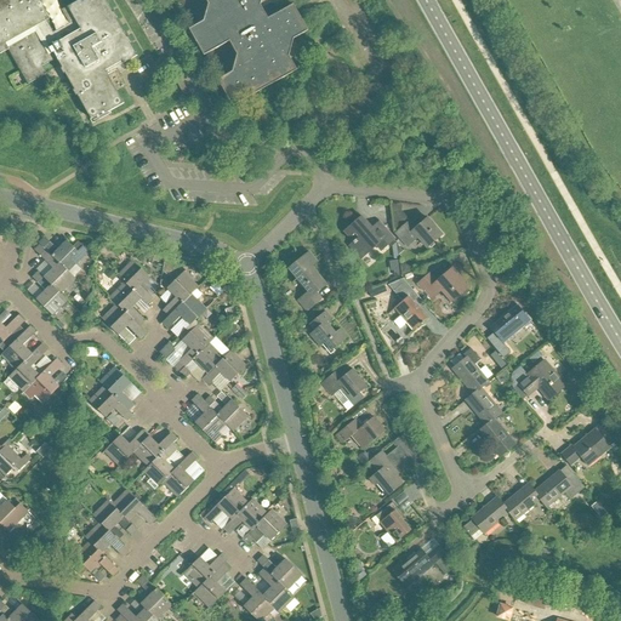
[(0,0),(0,55),(9,51),(28,85),(46,74),(43,67),(56,60),(74,91),(73,91),(77,97),(78,96),(91,120),(108,109),(110,112),(124,104),(108,75),(117,70),(118,70),(125,67),(124,64),(137,57),(130,44),(131,43),(127,38),(126,38),(115,20),(117,18),(114,12),(113,13),(104,0),(86,0),(83,3),(81,0),(80,0),(62,11),(72,28),(68,30),(63,28),(53,34),(46,21),(50,20),(39,0),(0,0)]
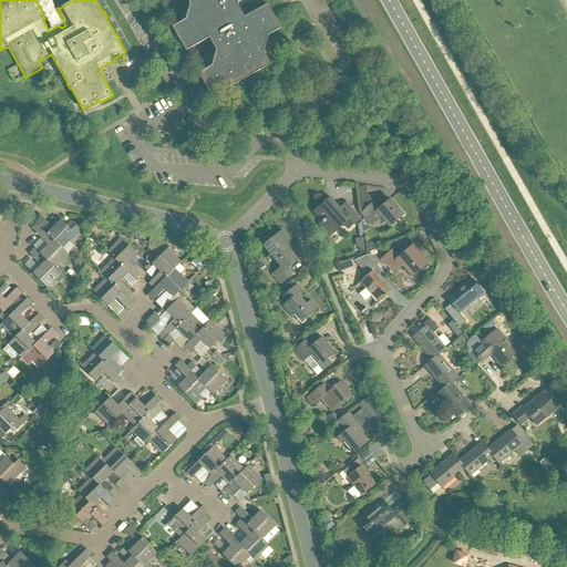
[(186,52),(209,39),(245,18),(238,6),(238,0),(187,0),(191,4),(186,20),(173,28),(186,52)]
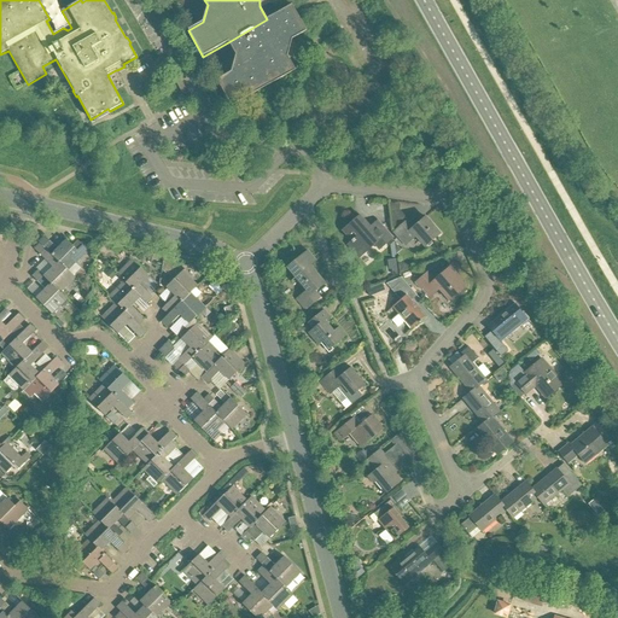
[(267,19),(228,42),(235,56),(231,73),(216,81),(232,106),(296,71),(287,57),(292,40),(307,31),(292,5),(267,19)]
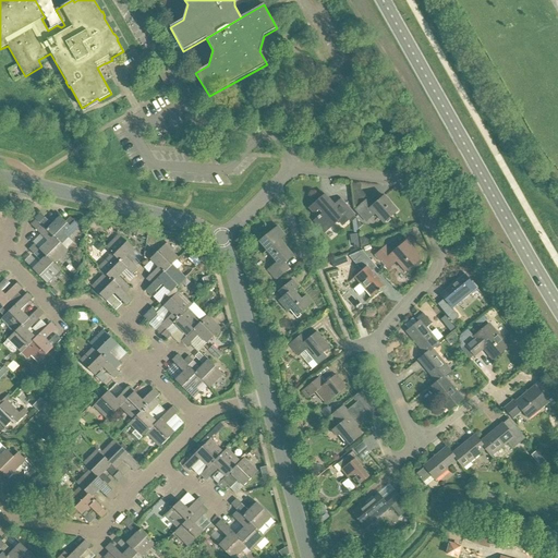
[(354,206),(366,196),(361,190),(353,191),(354,206)]
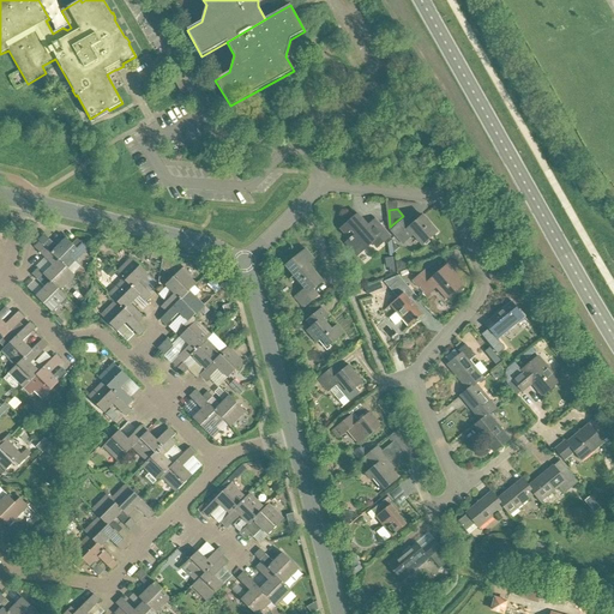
[(345,245),(355,254),(365,247),(366,248),(372,244),(377,250),(390,238),(379,224),(371,232),(366,228),(368,227),(357,215),(339,230),(350,241),(345,245)]
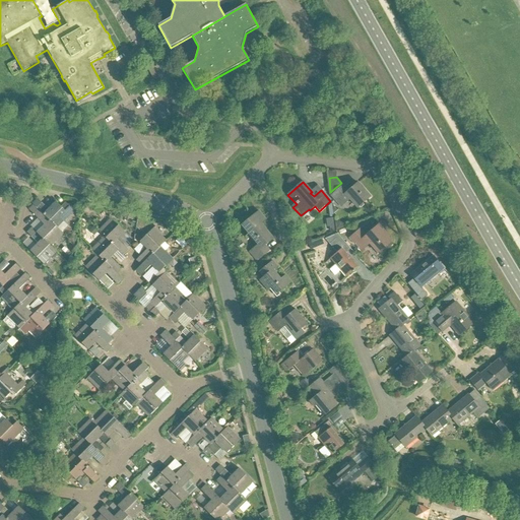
[(331,196),(341,207),(350,199),(358,208),(370,197),(358,183),(348,192),(342,186),(331,196)]
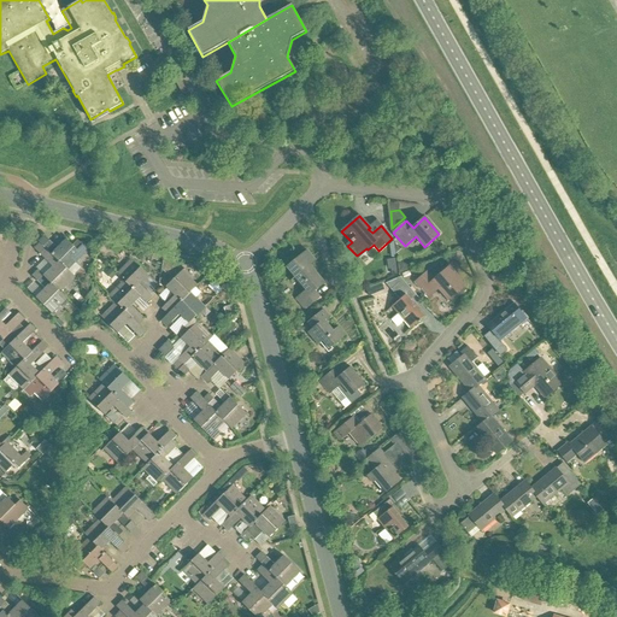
[(68,271),(88,251),(78,241),(72,246),(66,240),(58,250),(45,236),(39,242),(40,244),(45,248),(68,271)]
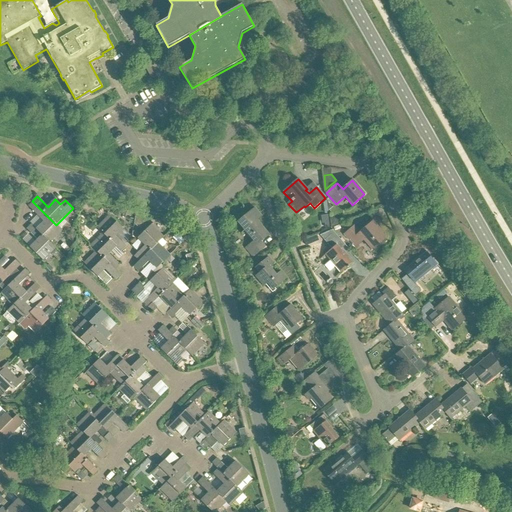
[(44,222),(37,229),(50,243),(62,230),(56,225),(37,206),(33,202),(28,207),(44,222)]
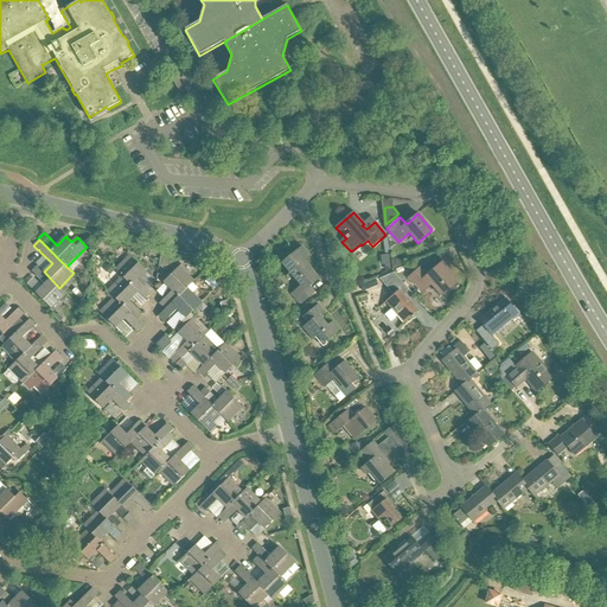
[(301,286),(292,294),(300,305),(315,293),(310,287),(319,279),(305,262),(311,257),(302,247),(282,263),(301,286)]
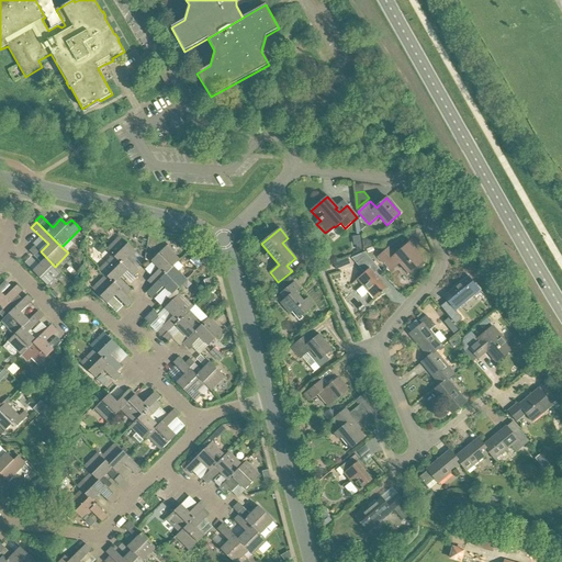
[(358,248),(375,246),(374,236),(363,238),(362,234),(356,234),(358,248)]
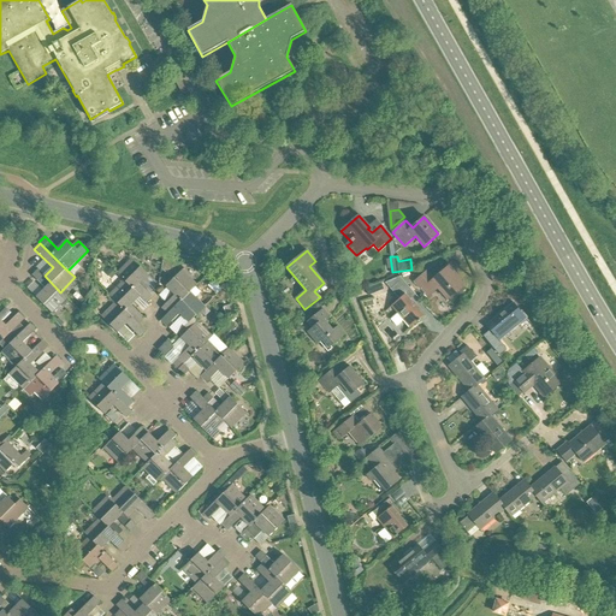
[(117,274),(124,282),(124,280),(140,297),(146,303),(152,297),(138,284),(148,274),(132,259),(117,274)]
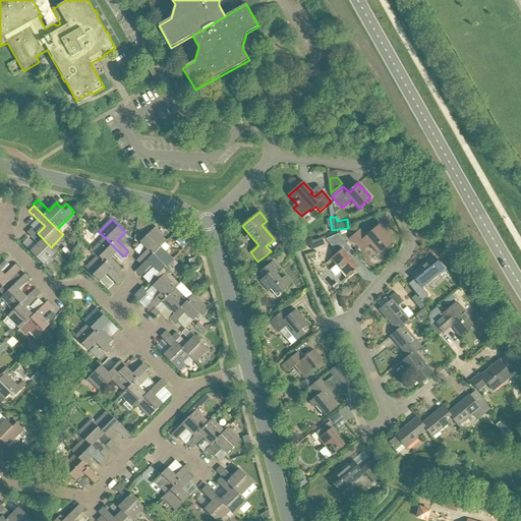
[(370,244),(380,254),(394,242),(379,226),(366,237),(360,230),(350,239),(361,252),(370,244)]
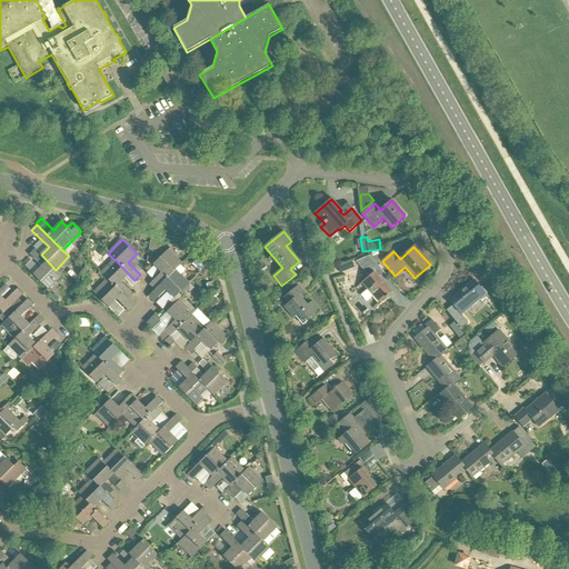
[(98,253),(103,258),(108,253),(102,248),(98,253)]
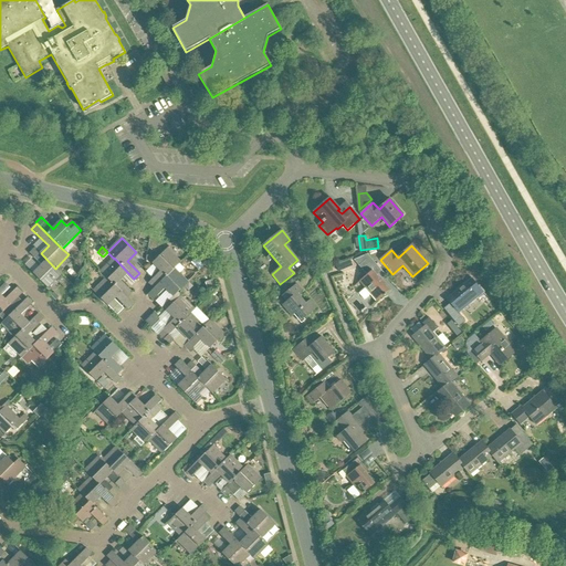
[(55,269),(41,253),(35,249),(30,254),(41,265),(33,274),(48,289),(62,274),(55,269)]
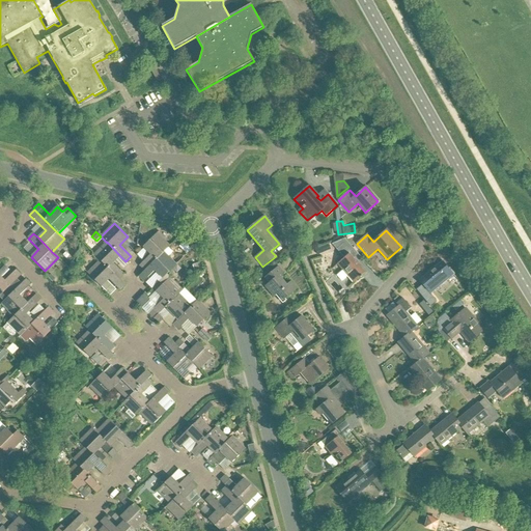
[(140,266),(144,271),(145,271),(164,252),(170,247),(157,233),(143,247),(150,255),(144,261),(140,266)]
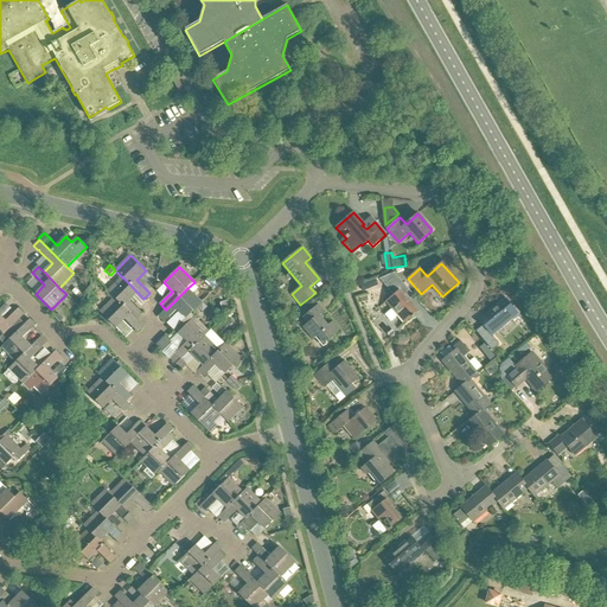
[(385,302),(391,310),(384,315),(390,323),(397,317),(404,324),(411,318),(411,319),(414,317),(414,315),(417,312),(403,296),(409,291),(394,273),(379,279),(394,295),(385,302)]
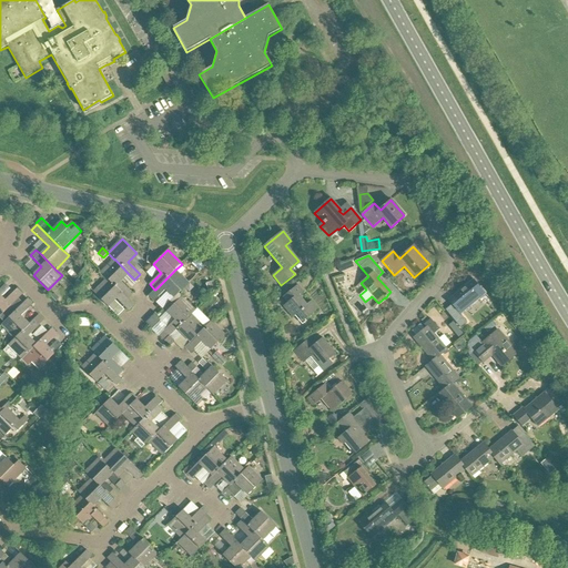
[(100,273),(107,280),(107,279),(128,298),(132,294),(121,282),(129,274),(114,259),(114,260),(100,273)]
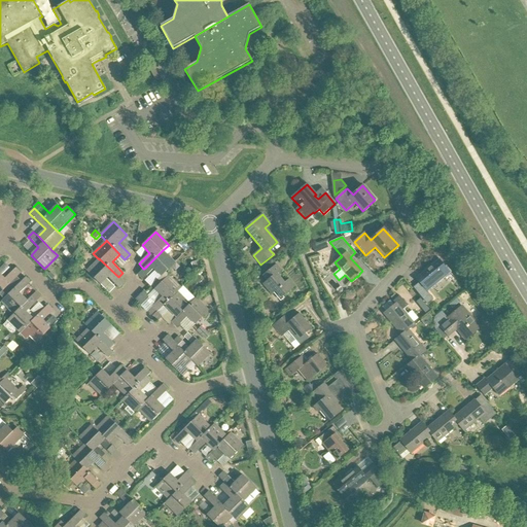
[(144,269),(143,269),(138,275),(143,280),(153,269),(162,277),(175,264),(163,250),(144,269)]
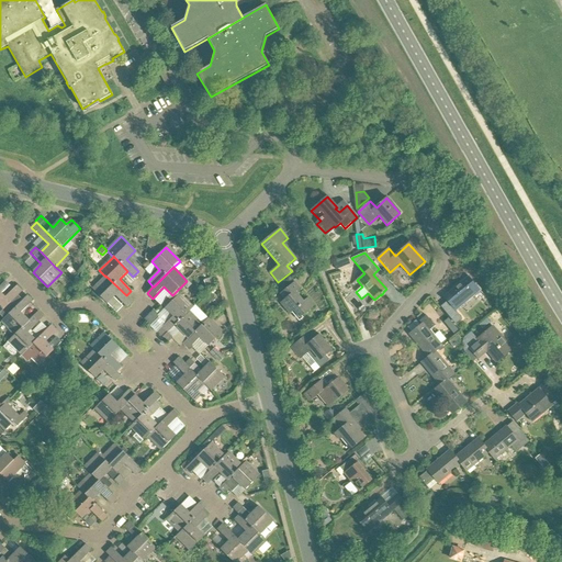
[(105,276),(105,277),(92,290),(107,304),(115,296),(123,303),(127,307),(133,302),(126,295),(105,276)]
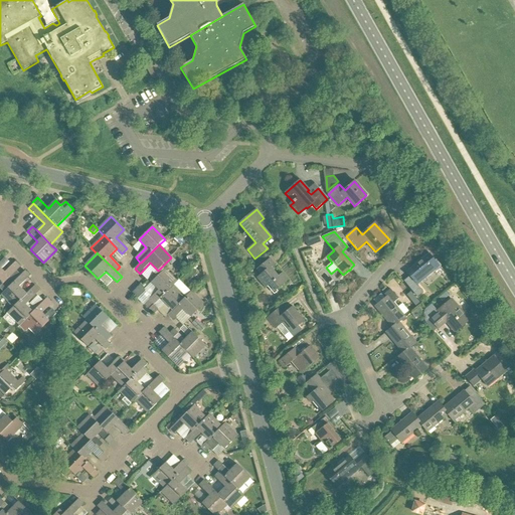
[(406,273),(409,277),(417,286),(440,267),(430,253),(406,273)]
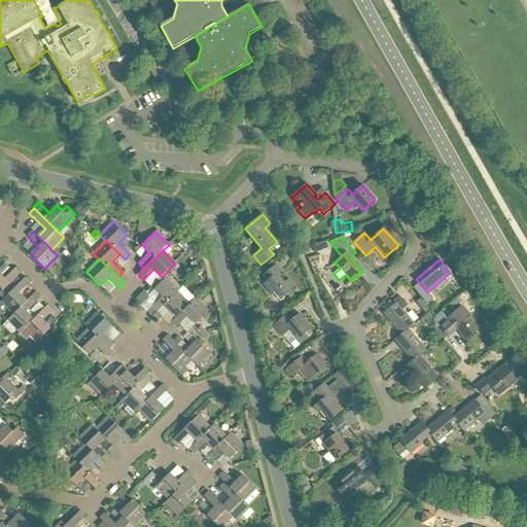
[(191,264),(194,272),(200,269),(198,261),(191,264)]
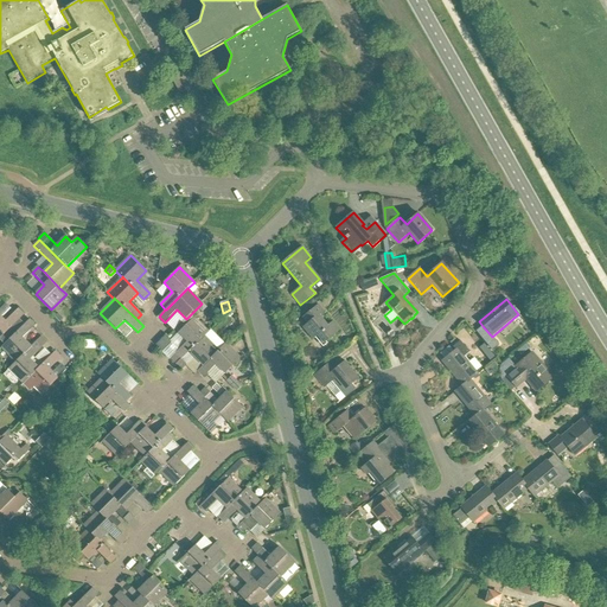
[(302,318),(307,324),(304,327),(313,339),(318,336),(324,344),(339,331),(332,323),(327,326),(319,315),(324,312),(318,306),(302,318)]
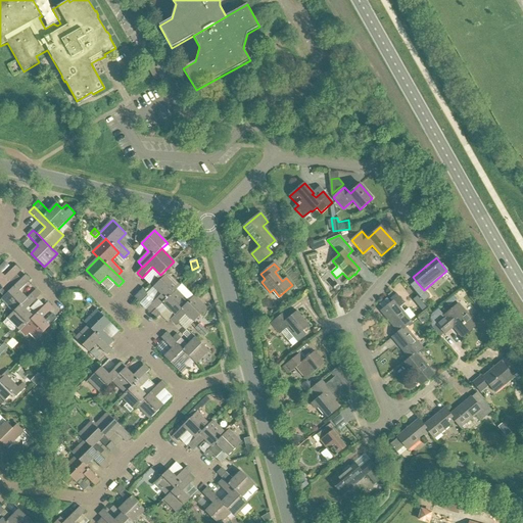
[(0,291),(1,290),(4,288),(14,277),(20,272),(15,267),(5,277),(0,272),(0,291)]
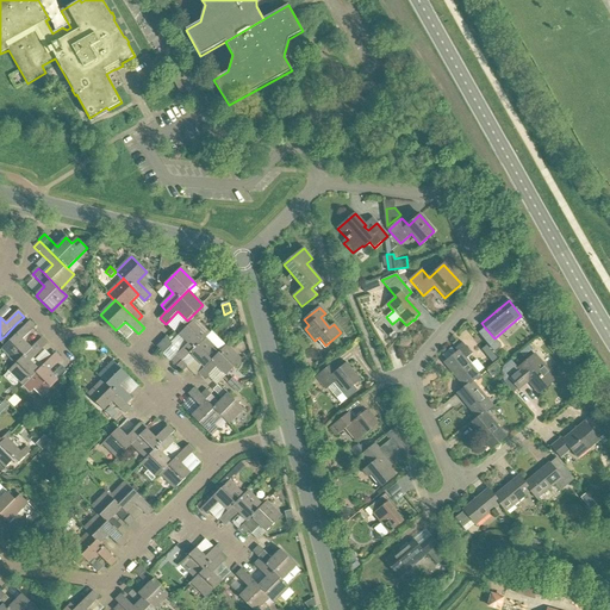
[(172,360),(178,366),(206,338),(210,334),(195,319),(179,335),(188,344),(172,360)]
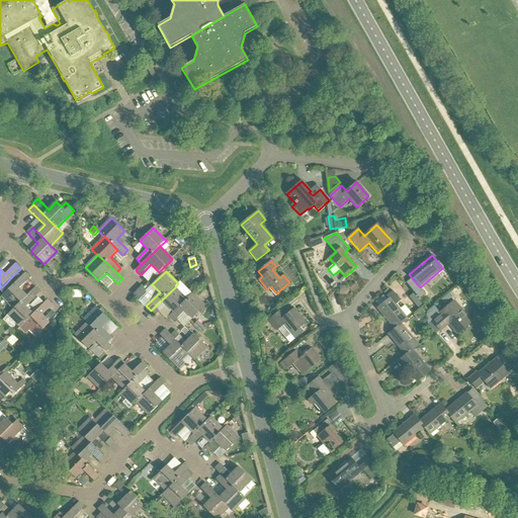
[(26,296),(19,288),(29,278),(24,273),(9,289),(6,292),(3,294),(1,297),(13,310),(26,296)]
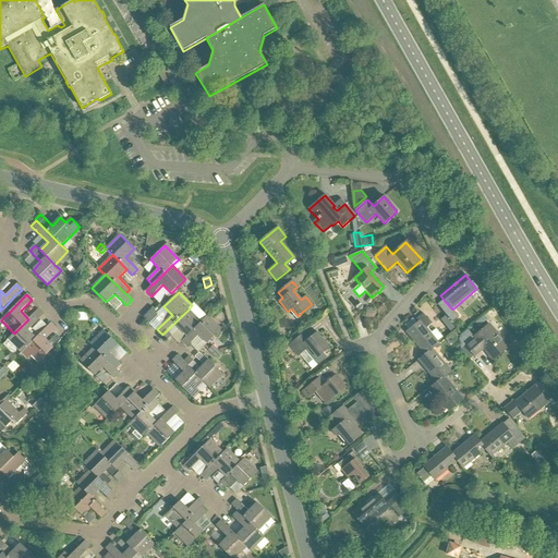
[(1,310),(0,311),(0,313),(3,317),(7,315),(10,312),(4,307),(1,310)]
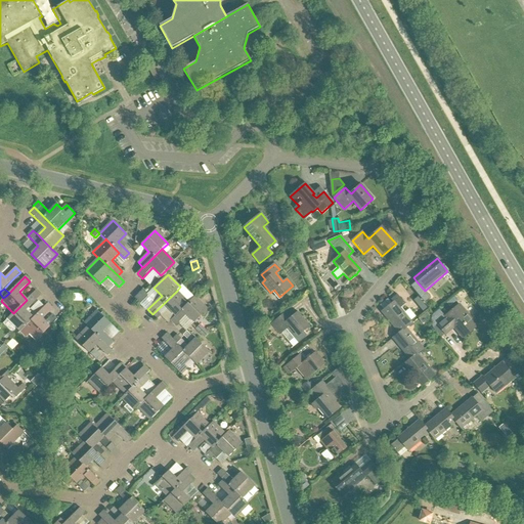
[(134,298),(140,304),(148,296),(143,290),(134,298)]
